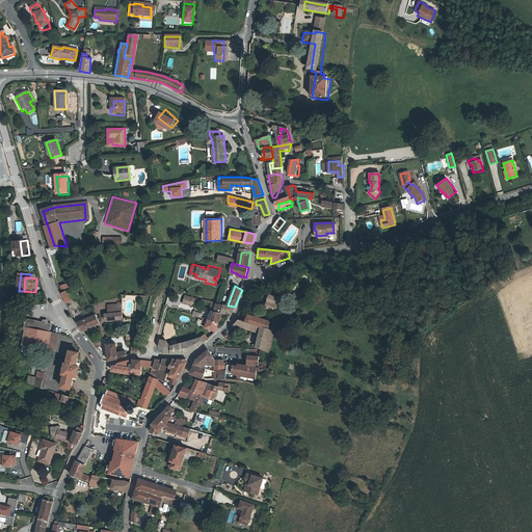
[(62,293),(68,303),(72,301),(67,291),(62,293)]
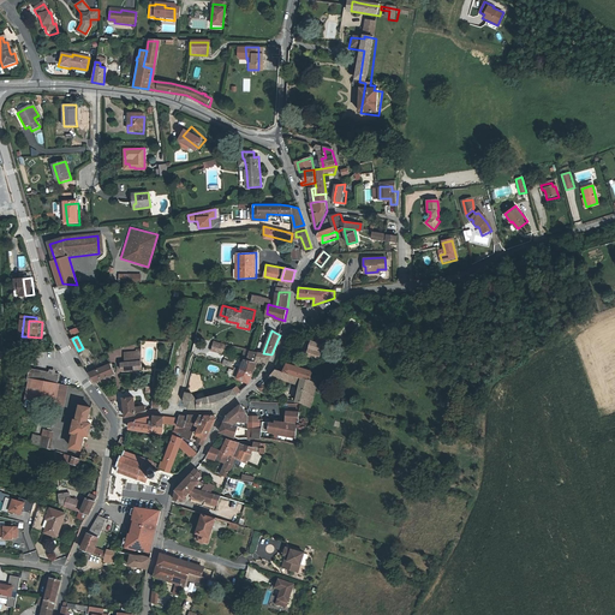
[(318,340),(316,346),(312,346),(308,360),(320,364),(326,342),(318,340)]
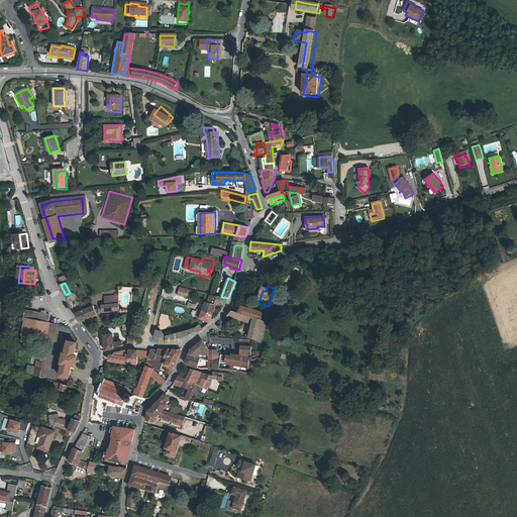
[(181,287),(179,294),(186,297),(188,289),(181,287)]
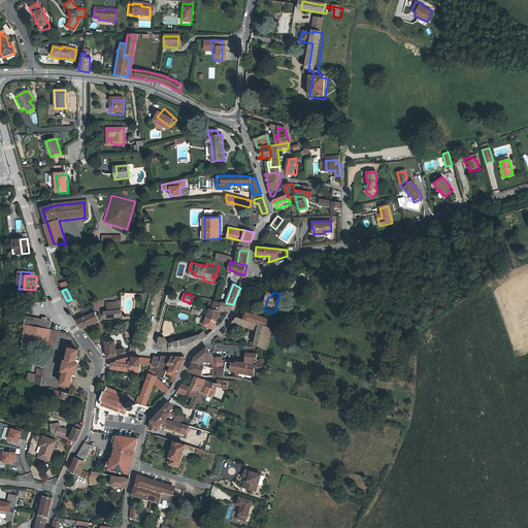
[(213,309),(220,311),(221,309),(223,302),(217,301),(216,304),(213,309)]
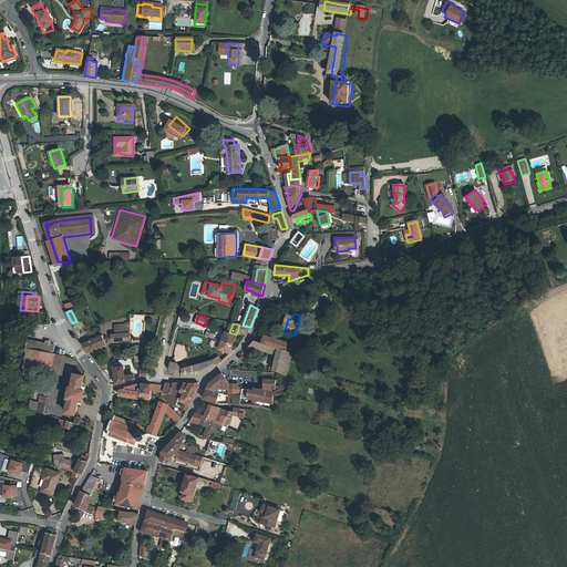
[(247,334),(250,327),(243,326),(239,325),(237,332),(247,334)]
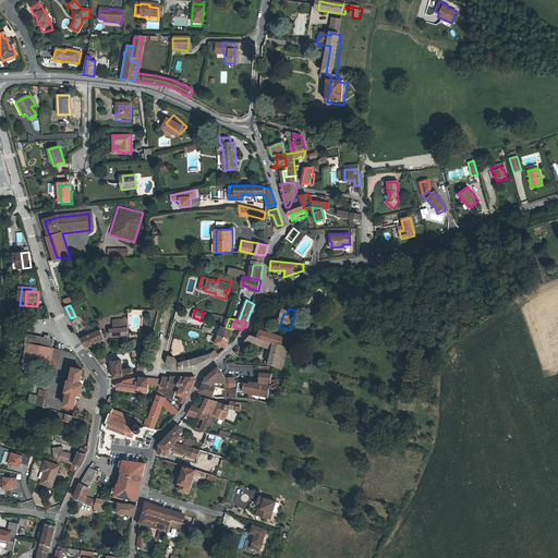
[(219,335),(229,338),(232,329),(226,327),(222,326),(219,335)]
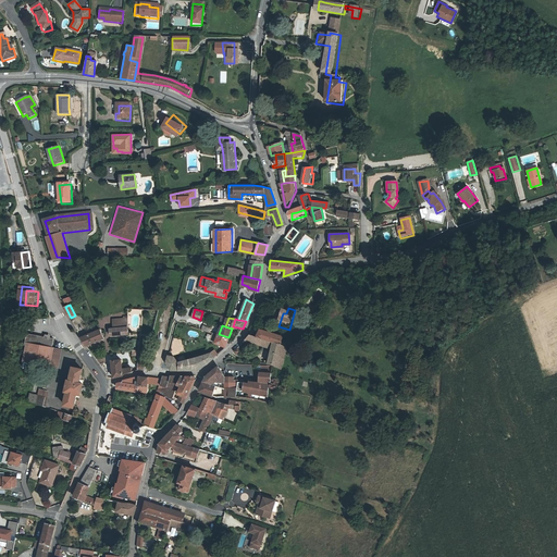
[(276,343),(291,348),(293,344),(286,342),(287,336),(264,329),(261,337),(269,339),(276,343)]
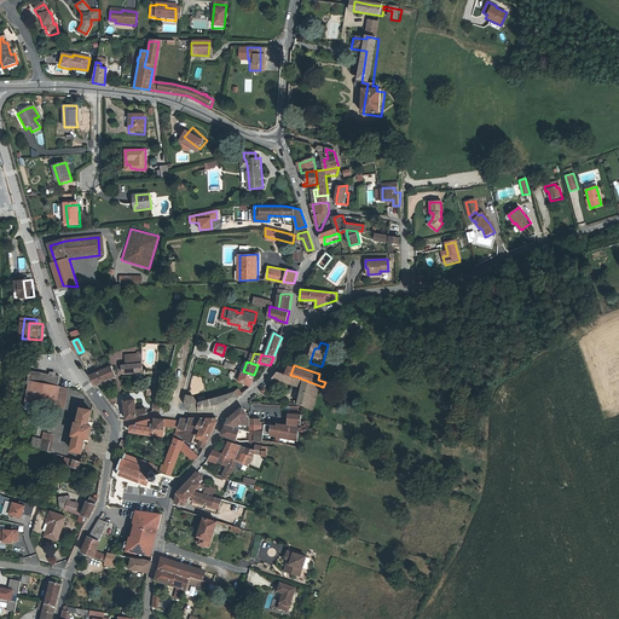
[(97,386),(116,377),(111,366),(90,376),(97,386)]
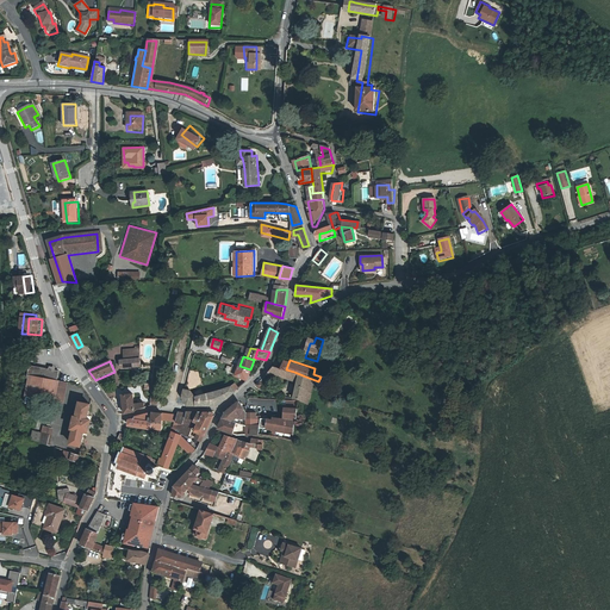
[(30,373),(56,380),(56,378),(58,371),(31,366),(30,373)]
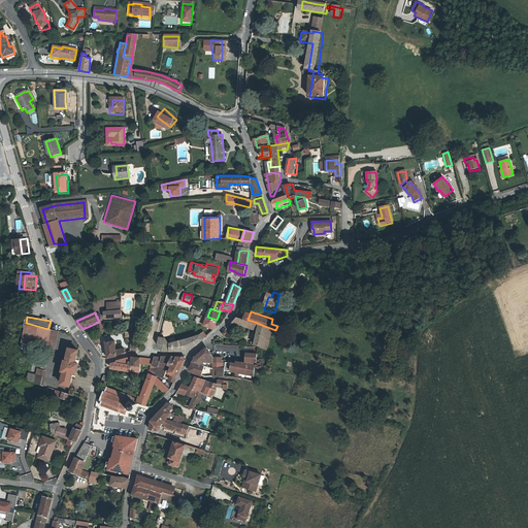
[(213,329),(217,320),(207,317),(204,325),(213,329)]
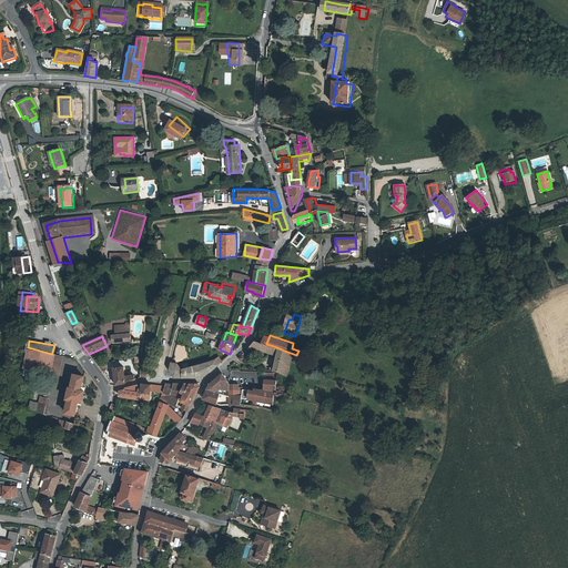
[(272,354),(274,346),(266,344),(257,342),(251,348),(272,354)]
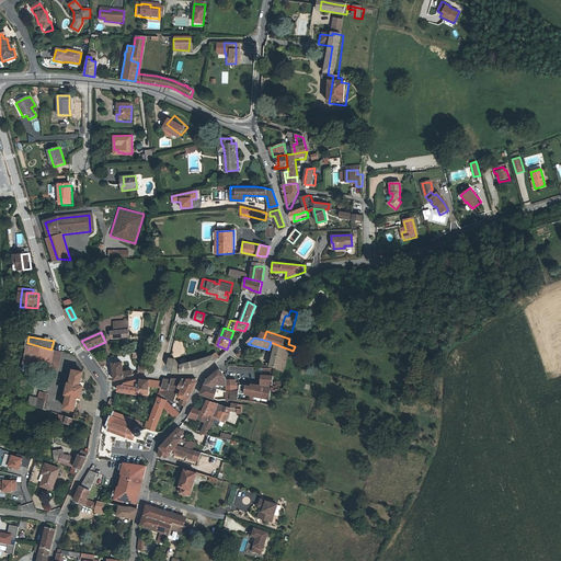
[(278,345),(271,342),(268,350),(276,352),(278,345)]
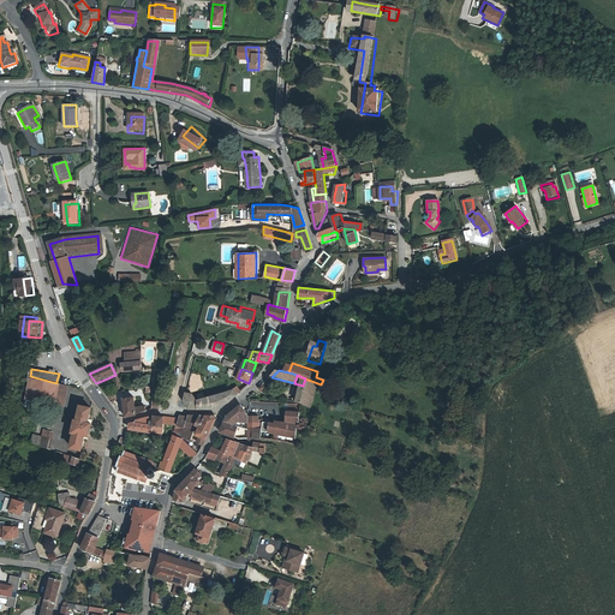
[(25,399),(55,405),(59,386),(59,383),(57,383),(30,376),(25,399)]
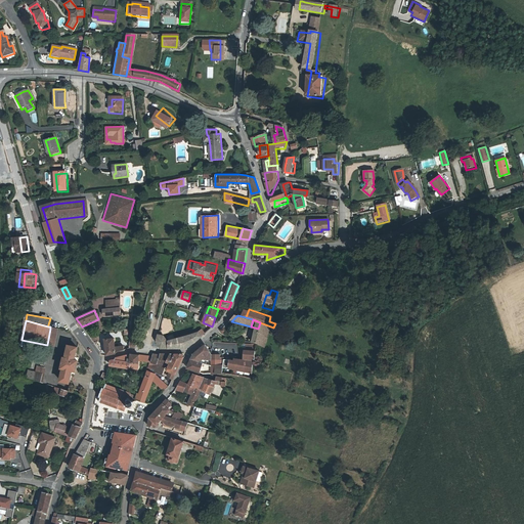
[(268,348),(273,328),(260,322),(258,329),(255,343),(257,344),(259,344),(263,347),(268,348)]
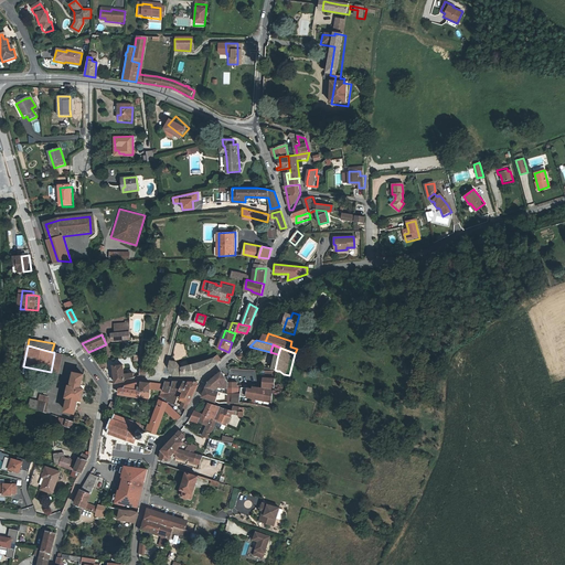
[(54,354),(51,372),(57,373),(62,355),(54,354)]
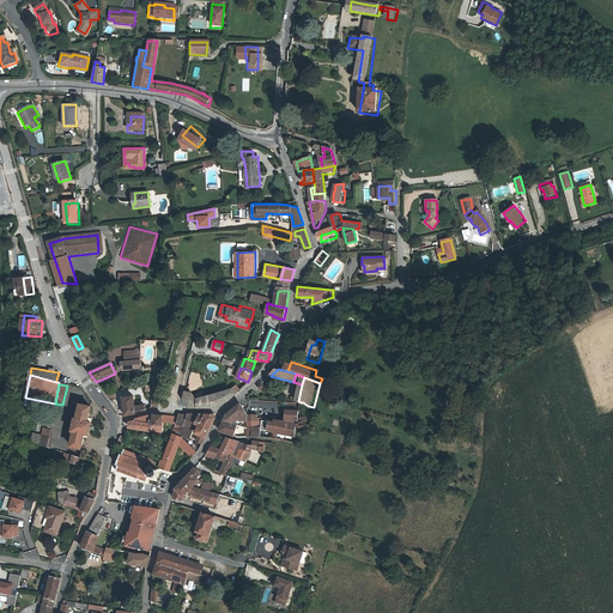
[(241,386),(230,392),(232,396),(242,388),(241,386)]
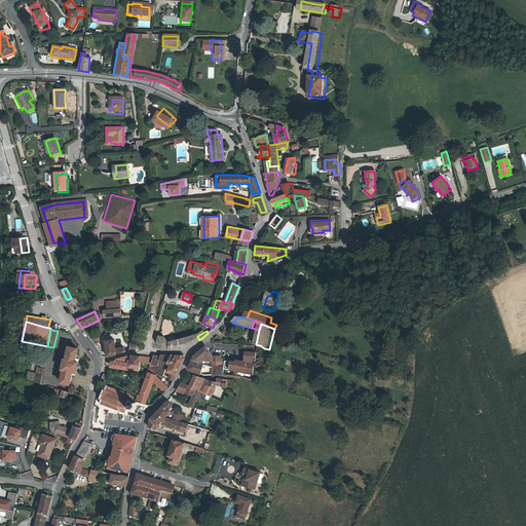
[(181,351),(199,340),(197,336),(181,339),(171,342),(171,350),(181,351)]
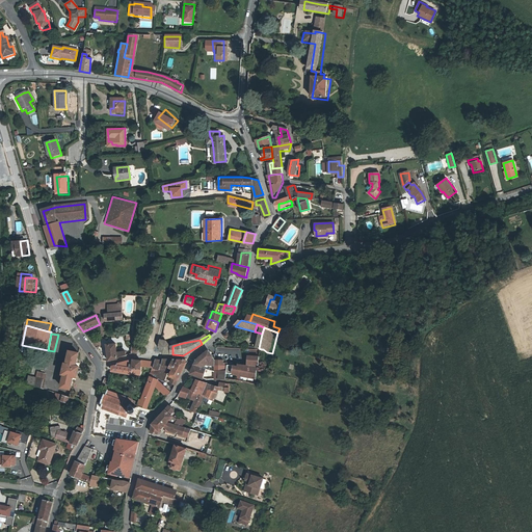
[(173,354),(173,346),(166,341),(162,341),(159,348),(163,352),(166,354),(173,354)]
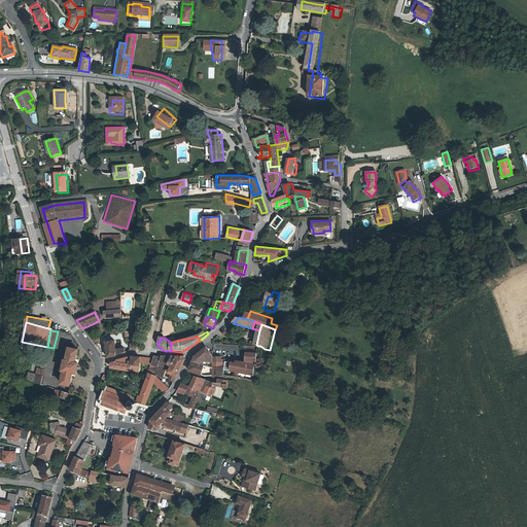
[(126,353),(125,349),(116,349),(115,341),(106,342),(107,358),(107,359),(109,358),(116,356),(116,355),(126,353)]
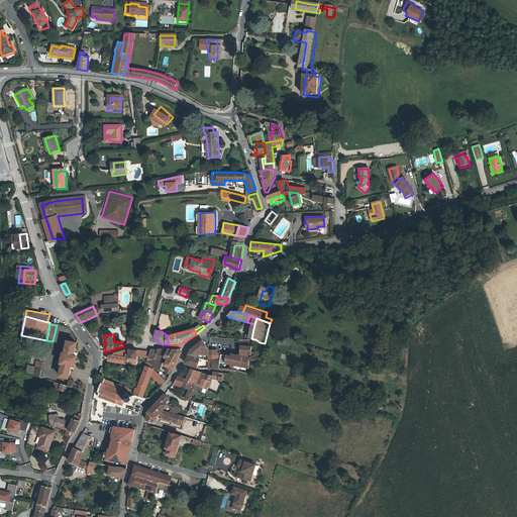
[(251,354),(251,339),(244,339),(244,344),(242,344),(242,354),(247,354),(251,354)]
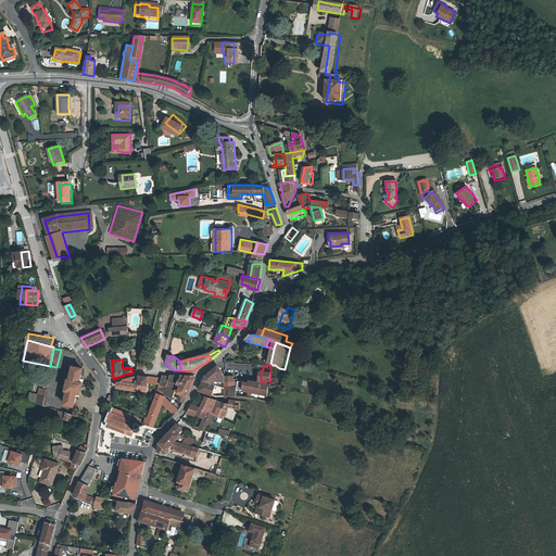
[(66,391),(63,404),(74,406),(77,393),(80,393),(83,382),(79,381),(83,368),(72,366),(68,379),(66,379),(64,390),(66,391)]
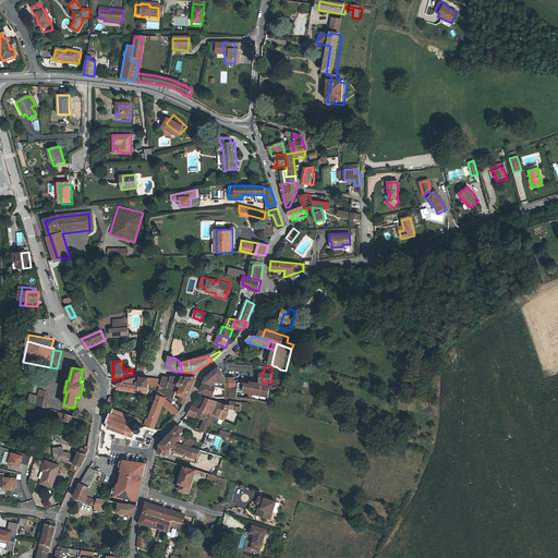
[(208,378),(205,385),(217,387),(226,389),(230,389),(239,390),(239,384),(238,384),(234,384),(226,383),(227,378),(220,368),(213,374),(208,378)]
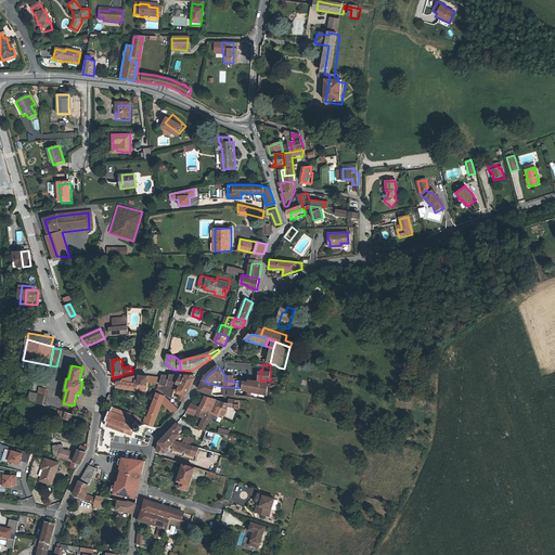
[(149,383),(160,385),(163,376),(149,376),(138,376),(129,379),(129,378),(123,381),(123,382),(116,384),(115,387),(146,391),(149,383)]
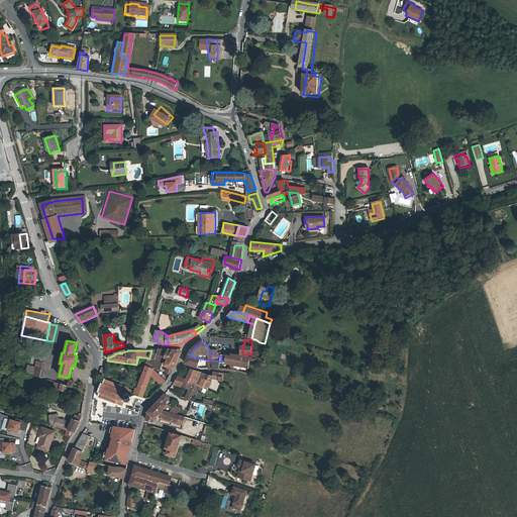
[(151,350),(149,358),(156,360),(166,365),(172,350),(151,350)]
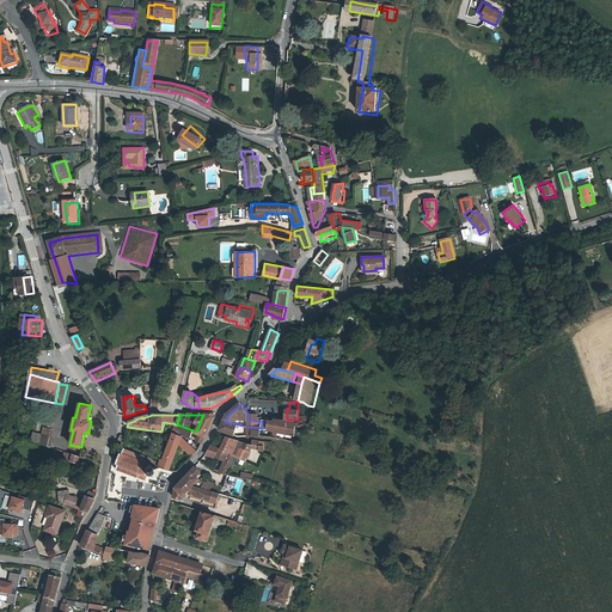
[(209,415),(203,415),(196,432),(184,427),(182,436),(191,439),(193,434),(200,436),(197,444),(203,446),(206,442),(218,417),(218,416),(216,415),(215,415),(214,415),(209,415)]
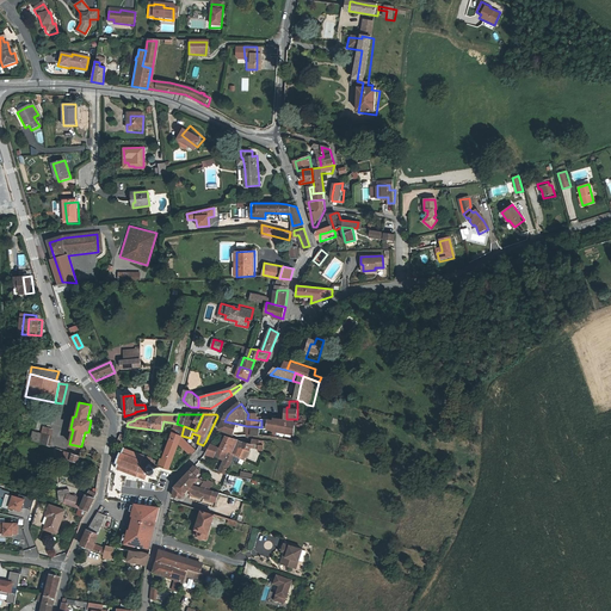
[(294,420),(292,420),(287,420),(278,420),(278,421),(273,421),(261,420),(261,427),(260,437),(265,437),(291,442),(292,437),(294,420)]
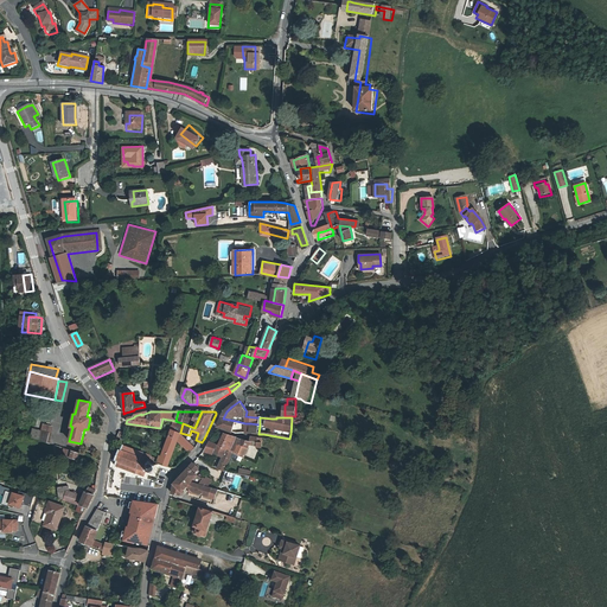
[(236,421),(223,419),(218,427),(234,433),(236,421)]
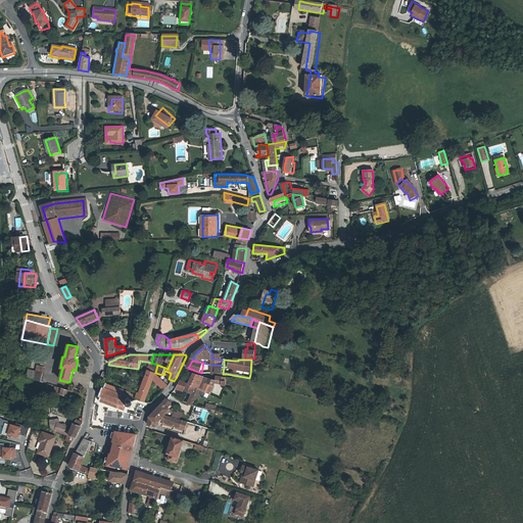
[(151,363),(149,367),(148,366),(146,370),(148,371),(155,374),(155,373),(157,365),(151,363)]
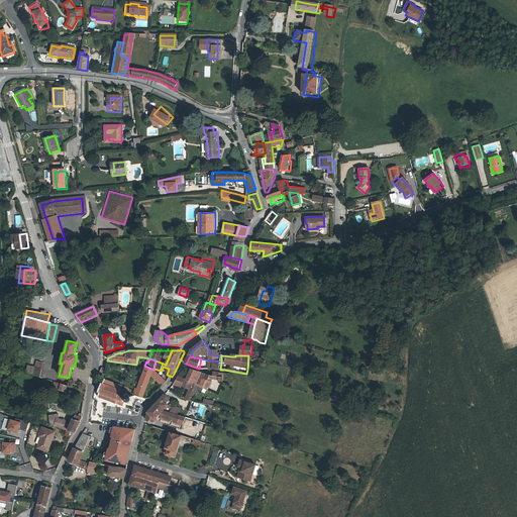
[(25,372),(38,376),(41,362),(35,360),(33,366),(27,364),(25,372)]
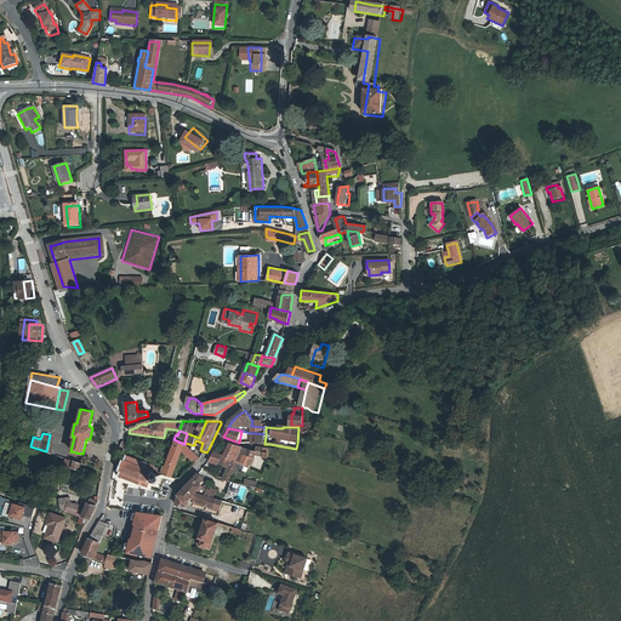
[(256,433),(256,444),(265,444),(266,434),(256,433)]
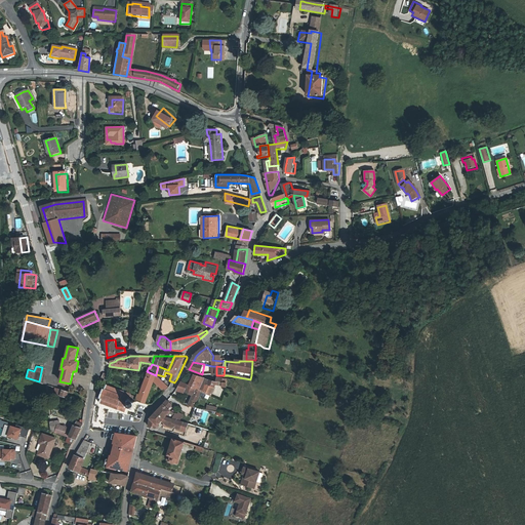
[(154,382),(156,375),(149,372),(148,374),(142,390),(140,390),(140,392),(140,393),(140,397),(138,396),(136,401),(145,404),(154,382)]
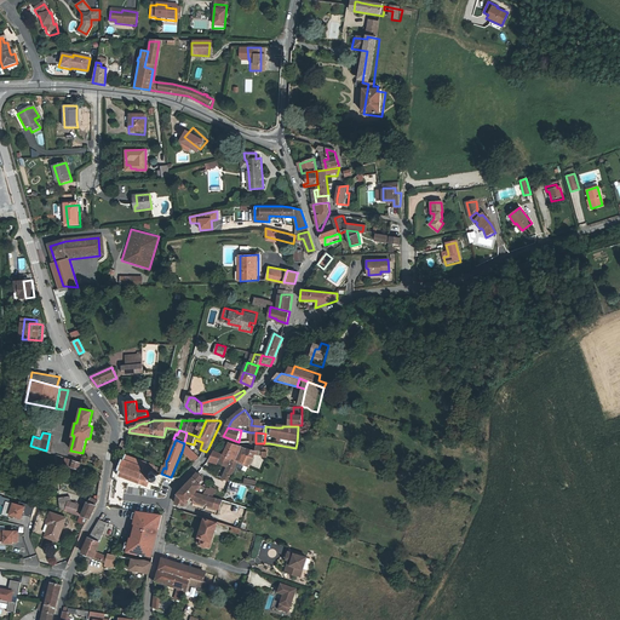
[(200,459),(184,443),(182,452),(195,464),(200,459)]
